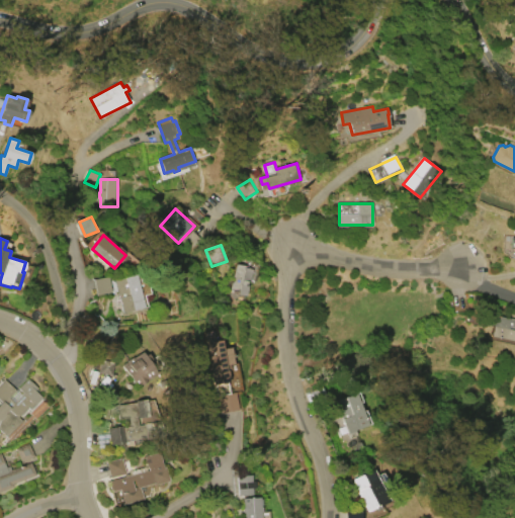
[(231,290),(236,264),(245,265),(244,267),(253,269),(250,282),(248,281),(247,285),(249,285),(247,295),(238,294),(239,291),(231,290)]
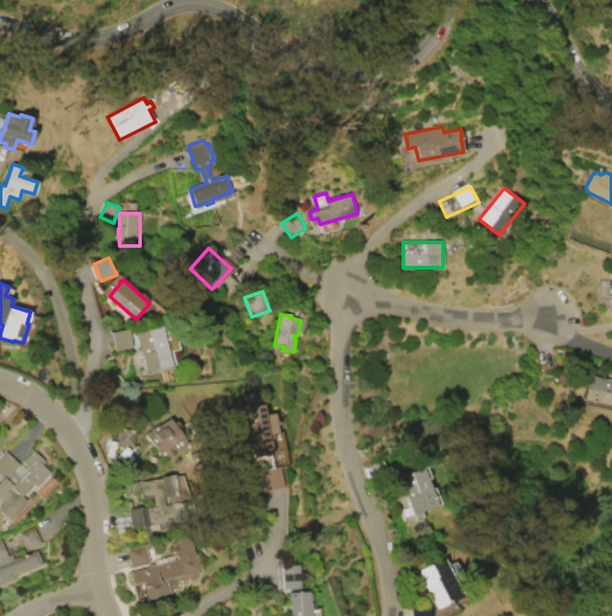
[(162,326),(173,366),(148,373),(143,354),(155,350),(154,348),(142,351),(137,333),(162,326)]
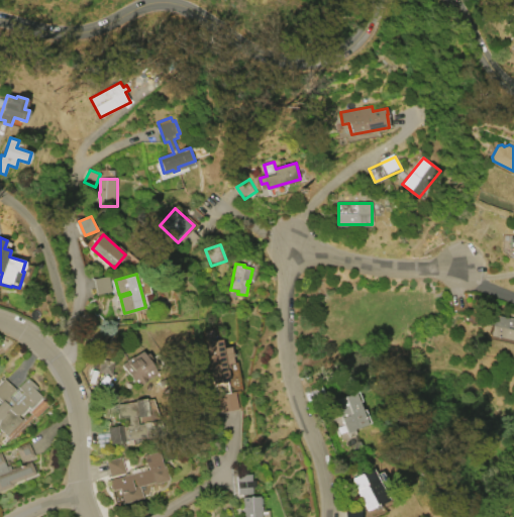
[(108,276),(112,292),(98,294),(94,279),(108,276)]
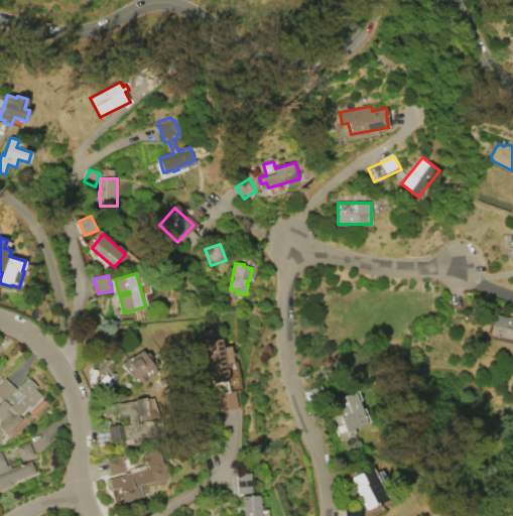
[(512,339),(490,335),(494,314),(512,317),(512,339)]
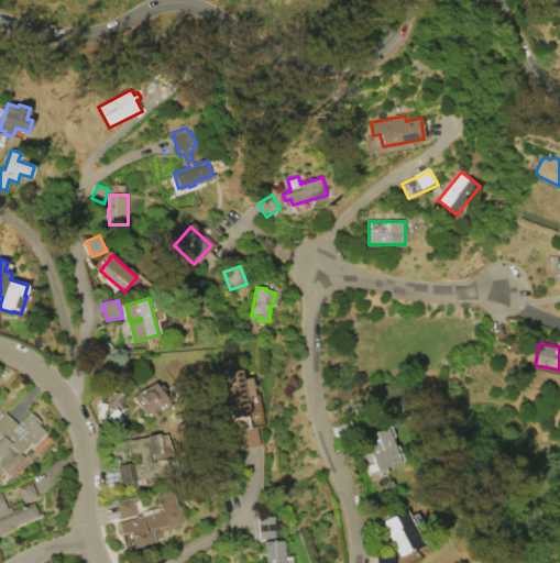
[(256,395),(245,396),(246,405),(249,404),(252,427),(257,426),(261,444),(243,448),(241,430),(239,430),(237,418),(234,419),(226,361),(234,360),(235,371),(244,370),(245,379),(253,378),(256,395)]
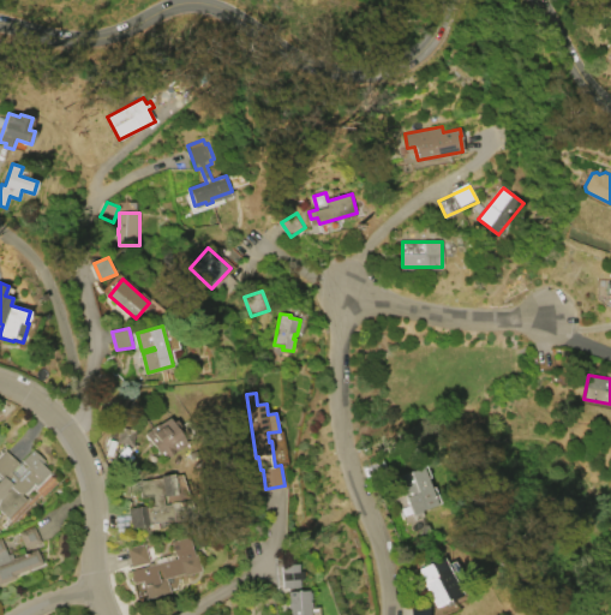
[(147,434),(172,417),(174,423),(178,421),(183,427),(179,429),(189,445),(175,452),(177,454),(172,458),(171,455),(165,460),(156,447),(154,448),(150,443),(153,441),(147,434)]
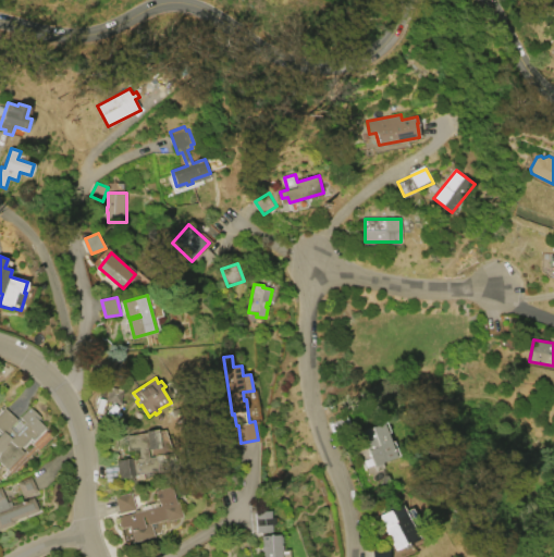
[(108,401),(110,386),(125,390),(122,404),(108,401)]
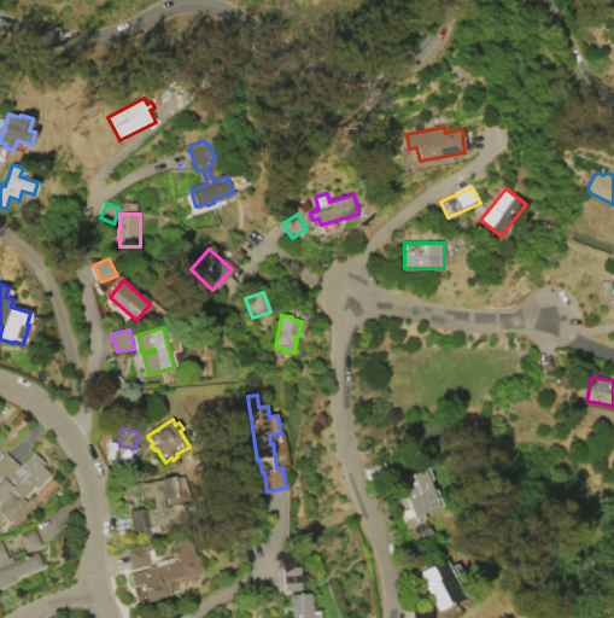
[(21,466),(12,474),(18,481),(30,468),(24,462),(35,452),(46,462),(44,466),(51,474),(37,488),(35,485),(23,497),(28,501),(10,520),(0,511),(0,483),(3,482),(0,479),(0,460),(7,453),(21,466)]
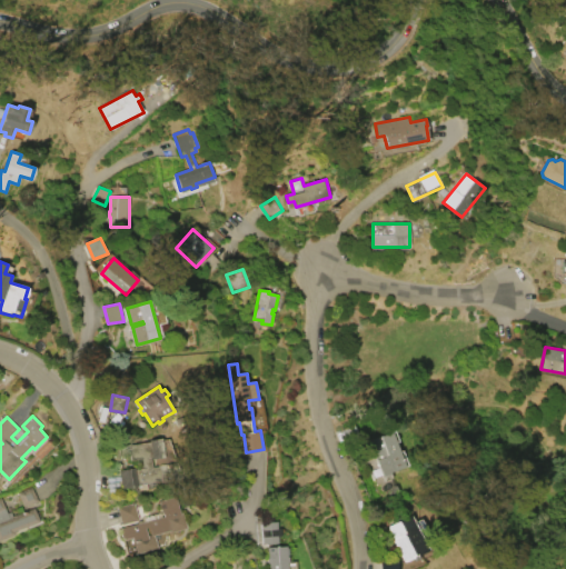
[(393,432),(406,467),(384,476),(370,440),(393,432)]
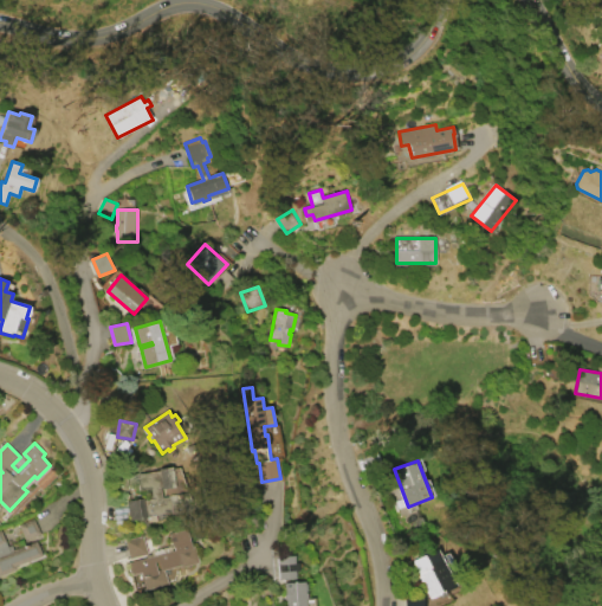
[(131,520),(129,501),(148,497),(147,490),(141,490),(138,474),(160,470),(160,469),(173,466),(176,487),(162,489),(164,497),(169,496),(169,495),(189,491),(192,509),(157,515),(159,521),(149,523),(148,517),(131,520)]
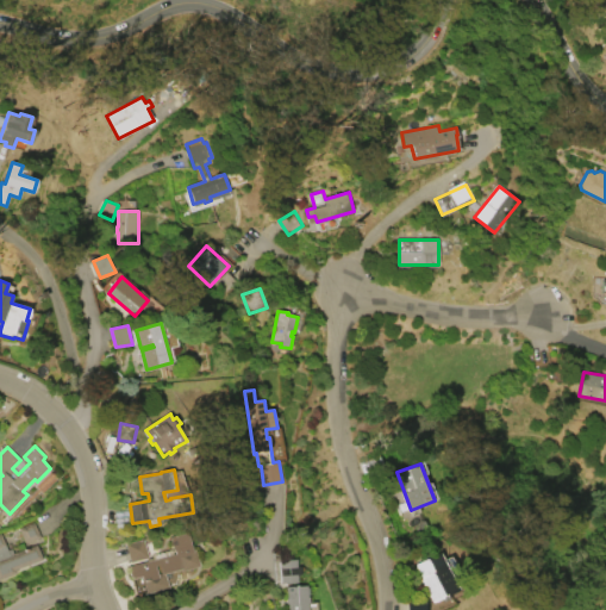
[(42,537),(26,543),(20,528),(36,522),(42,537)]
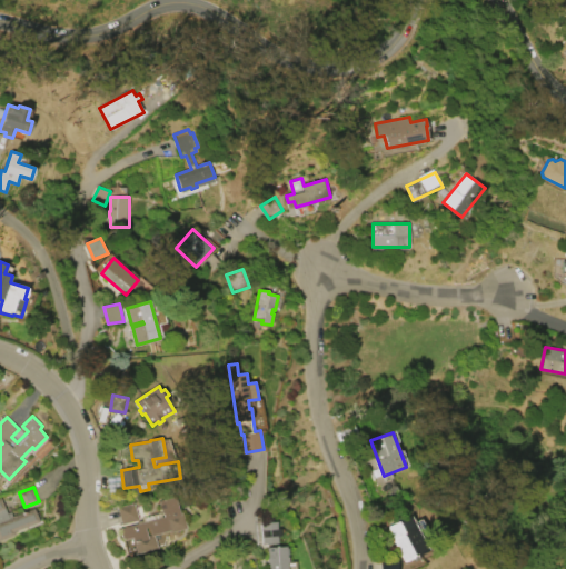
[(35,508),(40,521),(15,531),(16,535),(0,541),(0,497),(2,497),(9,513),(12,512),(15,517),(35,508)]
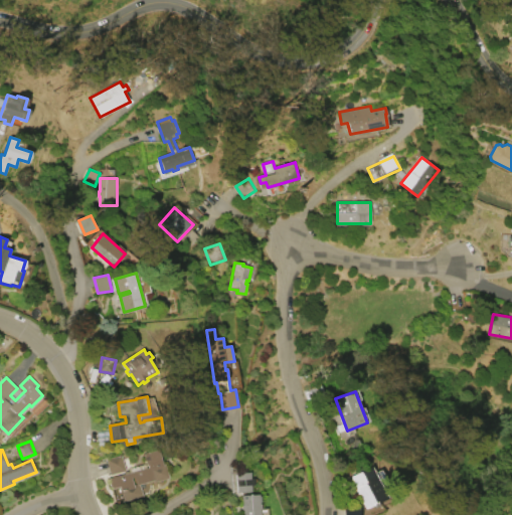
[(144,497),(123,502),(120,489),(121,489),(121,487),(113,488),(113,487),(112,487),(111,482),(112,482),(111,478),(126,474),(125,472),(131,471),(131,472),(149,468),(146,453),(160,450),(164,465),(166,464),(169,479),(154,482),(154,481),(141,484),(144,497)]
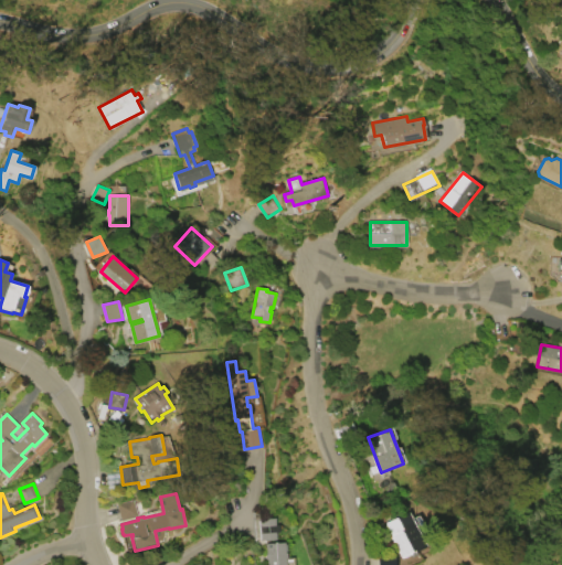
[(118,504),(136,500),(139,516),(123,521),(118,504)]
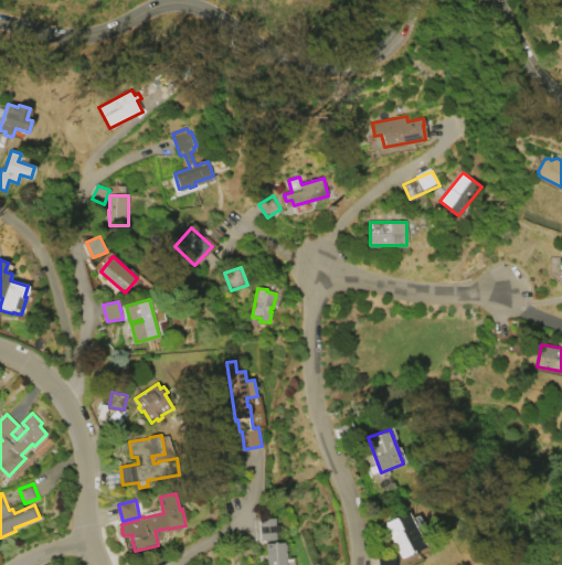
[(403,557),(392,535),(393,534),(388,522),(409,512),(425,546),(415,551),(414,550),(410,552),(411,554),(403,557)]
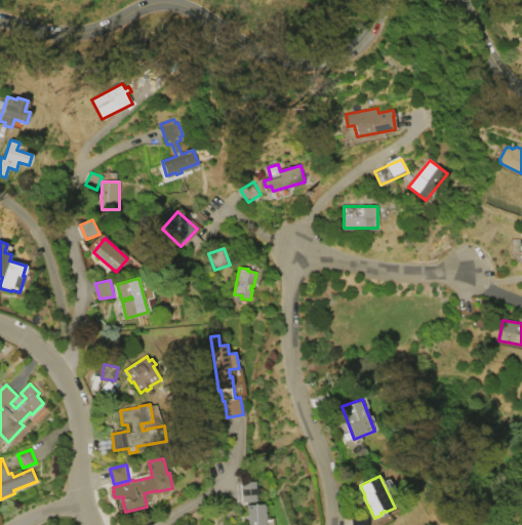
[(243,502),(241,482),(255,481),(256,487),(259,487),(261,494),(256,495),(257,501),(243,502)]
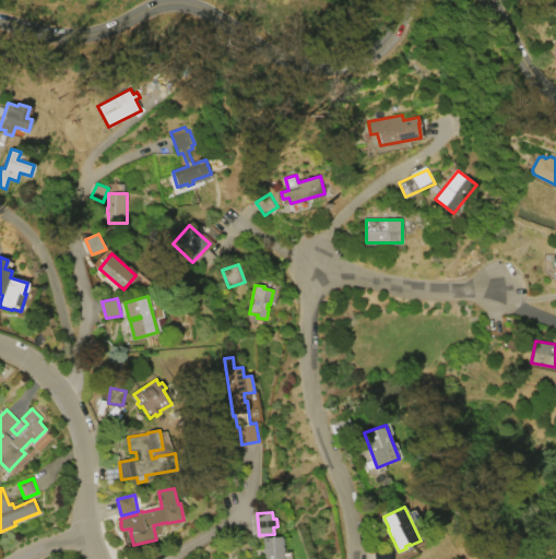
[(283,558),(265,558),(265,552),(263,554),(263,548),(264,548),(264,537),(281,536),(281,538),(283,538),(284,552),(283,552),(283,558)]
